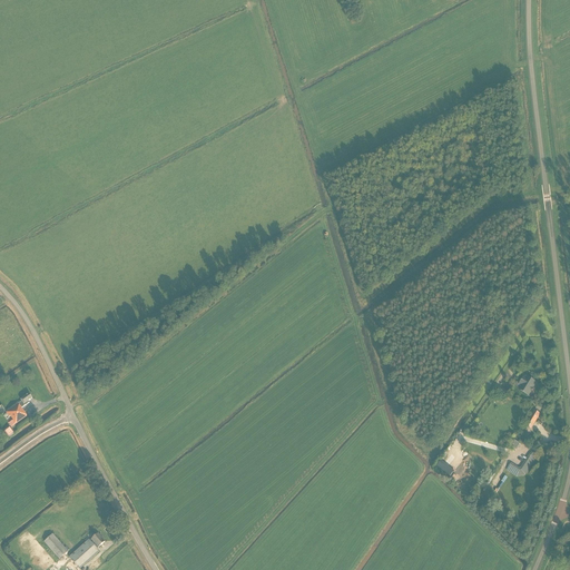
[(519,391),(528,395),(530,392),(531,392),(532,389),(536,383),(530,380),(530,379),(526,376),(524,377),(523,377),(519,385),(521,386),(519,391)]
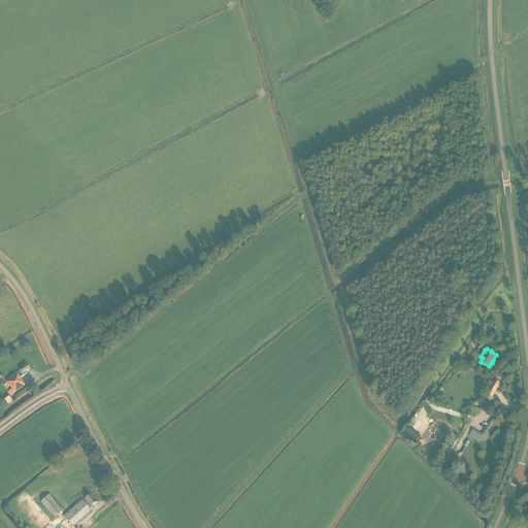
[(26,371),(30,369),(27,365),(19,370),(21,371),(5,383),(8,386),(9,385),(12,389),(11,390),(8,392),(10,395),(25,386),(20,378),(27,373),(26,371)]
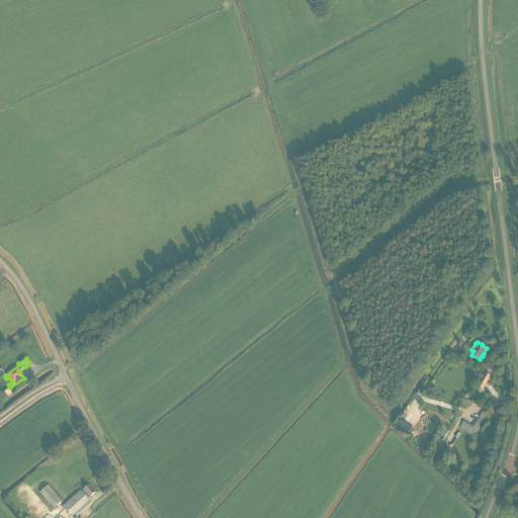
[(483,391),(491,376),(485,373),(477,386),(483,391)]
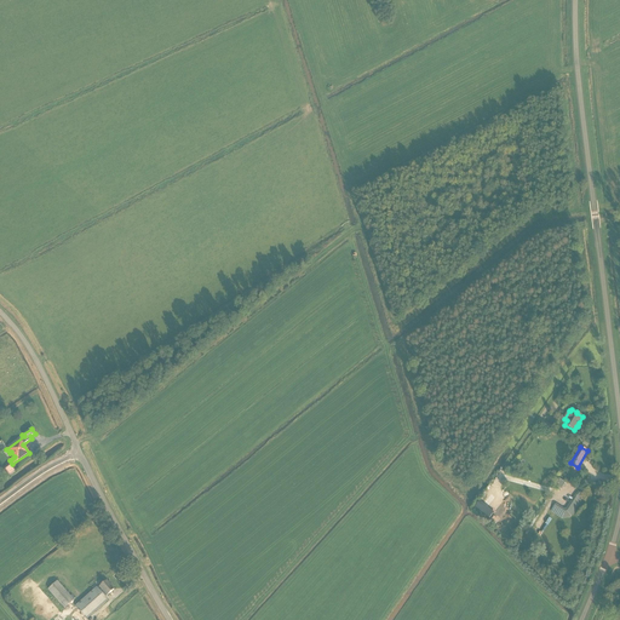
[(11,465),(5,470),(9,475),(15,471),(11,465)]
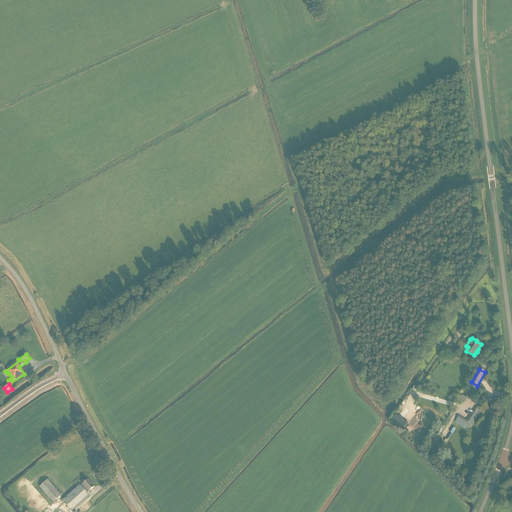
[(455,422),(471,431),(480,413),(474,410),(467,421),(458,416),(455,422)]
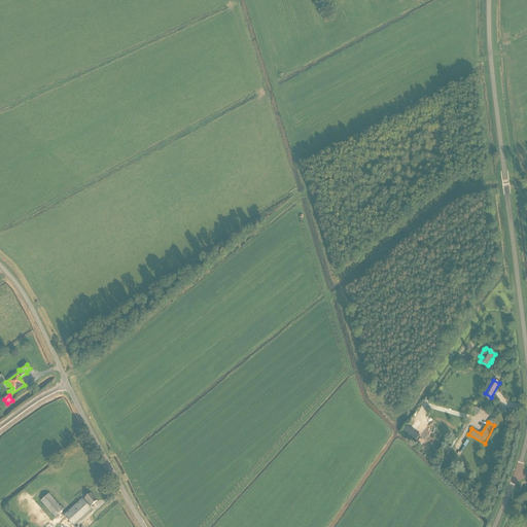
[(409,425),(403,430),(416,441),(420,435),(409,425)]
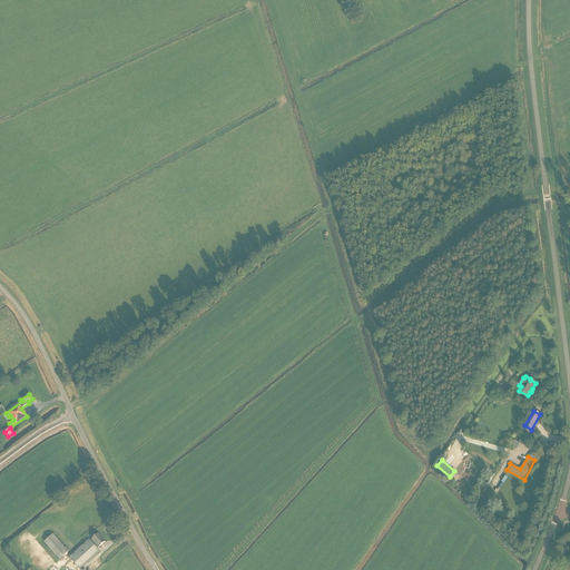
[(68,550),(52,533),(43,541),(59,559),(68,550)]
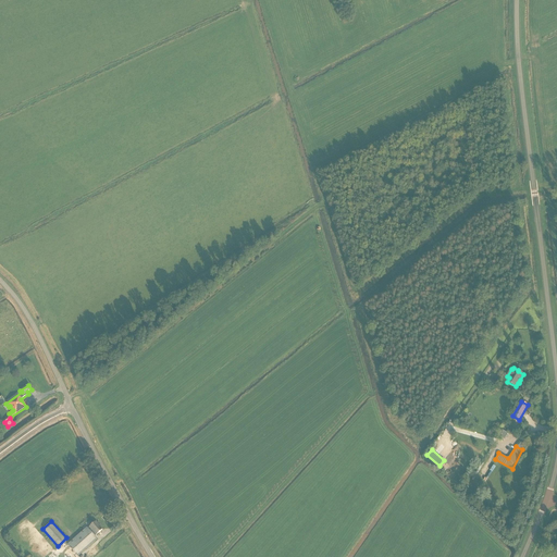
[(72,542),(67,545),(77,556),(97,540),(95,535),(96,534),(96,535),(102,530),(96,521),(89,528),(88,529),(87,528),(72,542)]
